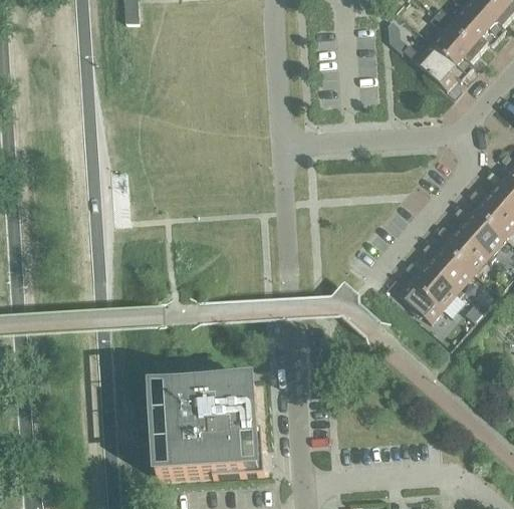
[(124,0),(125,24),(139,23),(138,0),(124,0)]
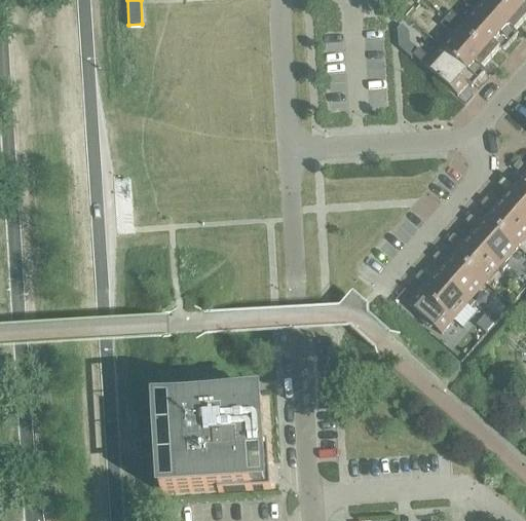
[(480,0),(474,7),(511,39),(517,32),(513,29),(523,17),(502,0),(480,0)]
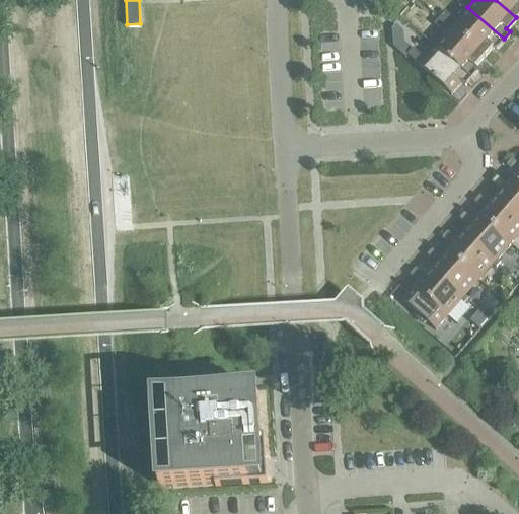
[(496,0),(516,17),(518,13),(518,0),(496,0)]
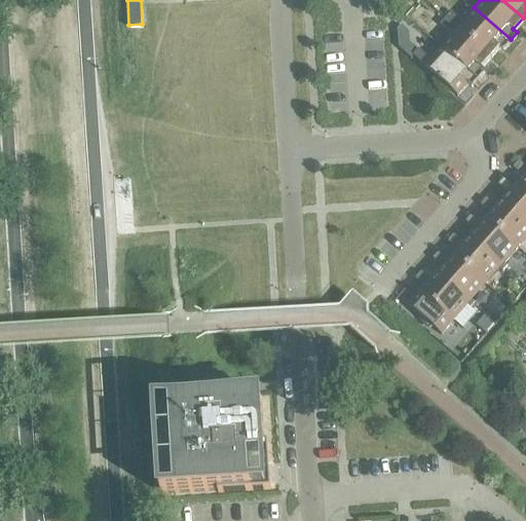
[(451,8),(445,14),(490,54),(500,43),(503,46),(511,39),(474,7),(462,20),(451,8)]
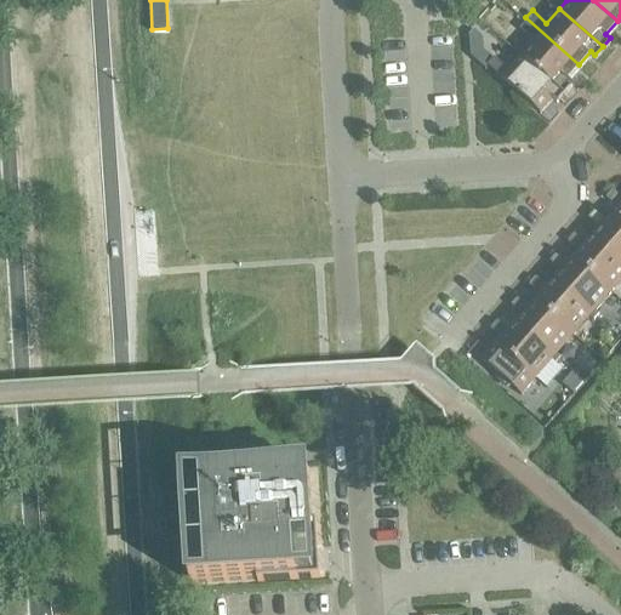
[(533,38),(520,52),(564,90),(571,81),(567,78),(579,64),(525,17),(519,24),(533,38)]
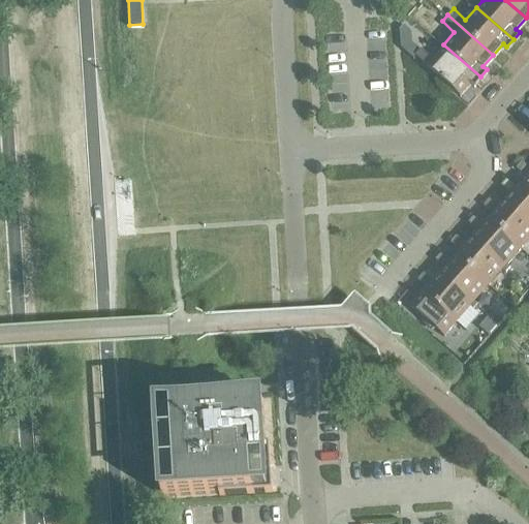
[(411,37),(400,43),(412,55),(414,52),(421,45),(411,37)]
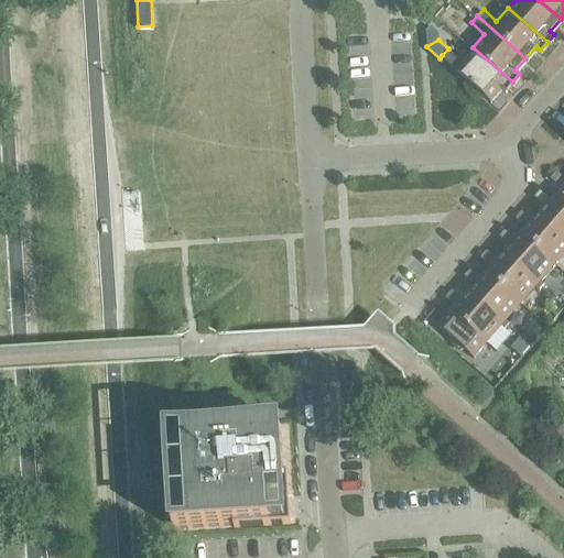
[(512,81),(473,47),(462,61),(448,48),(442,55),(455,67),(454,67),(490,99),(501,86),(506,89),(512,81)]
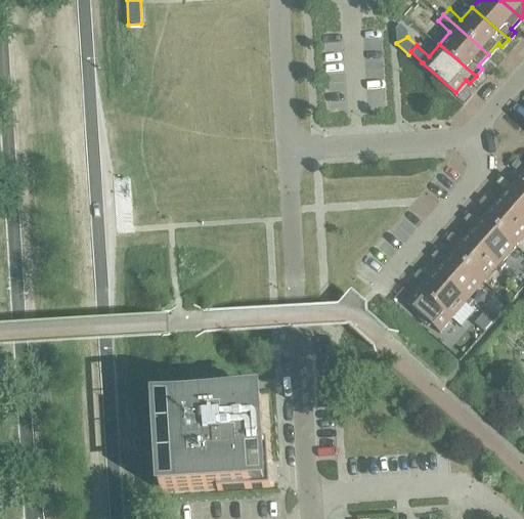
[(520,171),(515,176),(523,183),(523,163),(517,157),(511,164),(520,171)]
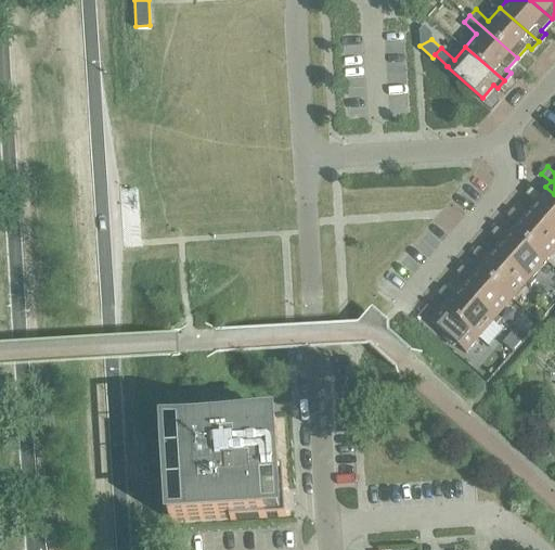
[(534,200),(528,206),(554,229),(554,194),(545,187),(541,193),(531,184),(526,191),(534,200)]
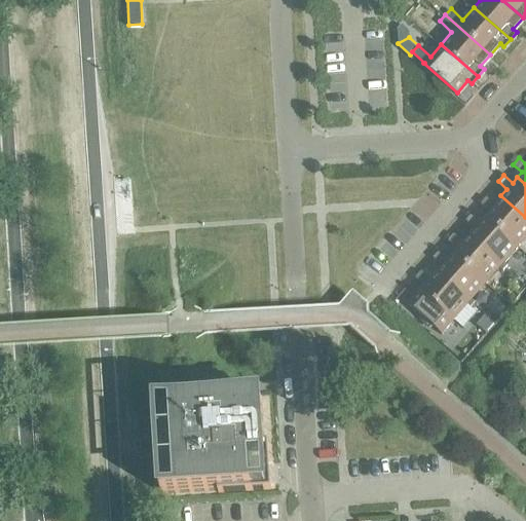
[(489,209),(485,214),(518,244),(525,233),(525,217),(500,195),(495,202),(486,194),(480,201),(489,209)]
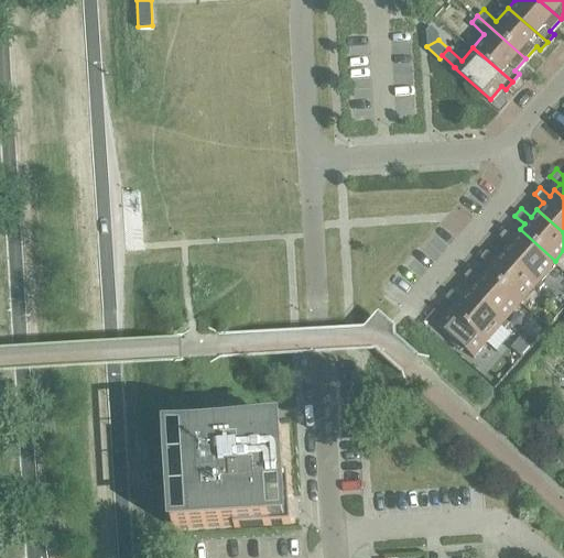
[(508,242),(502,249),(541,283),(543,281),(540,279),(555,261),(520,229),(514,236),(505,227),(499,233),(508,242)]
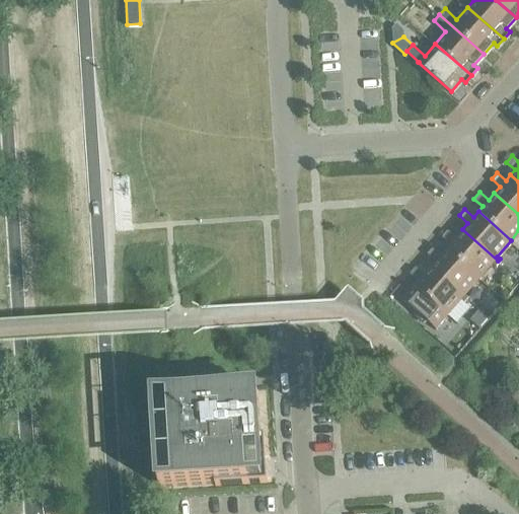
[(450,242),(446,247),(478,277),(493,261),(496,264),(498,261),(462,229),(456,236),(447,228),(442,235),(450,242)]
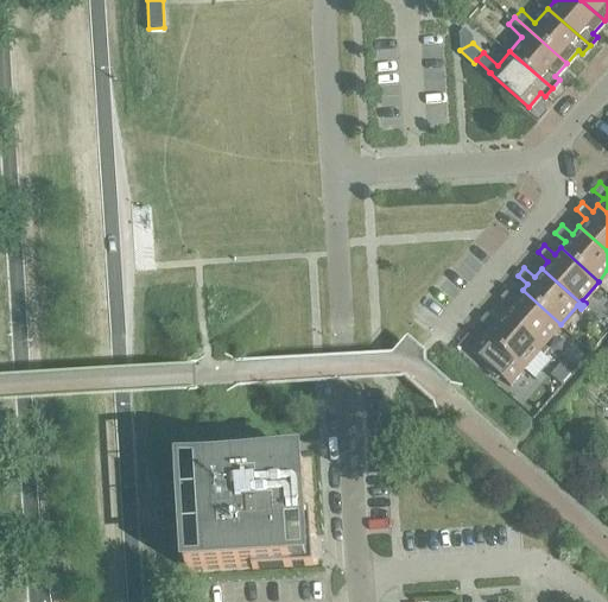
[(511,304),(504,311),(545,348),(548,346),(544,343),(561,324),(523,290),(517,296),(507,287),(500,295),(511,304)]
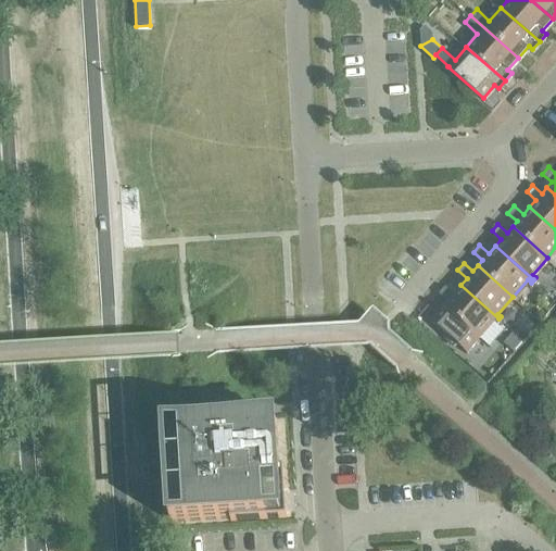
[(498,318),(460,285),(454,292),(444,284),(439,291),(449,299),(431,318),(466,349),(493,318),(496,322),(498,318)]
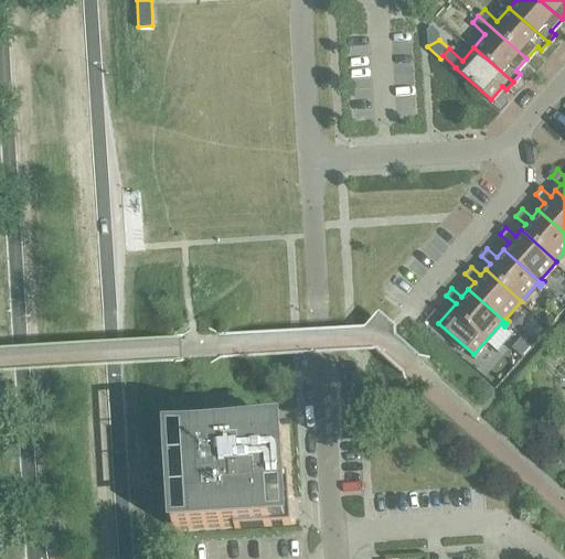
[(521,335),(510,346),(520,355),(531,344),(521,335)]
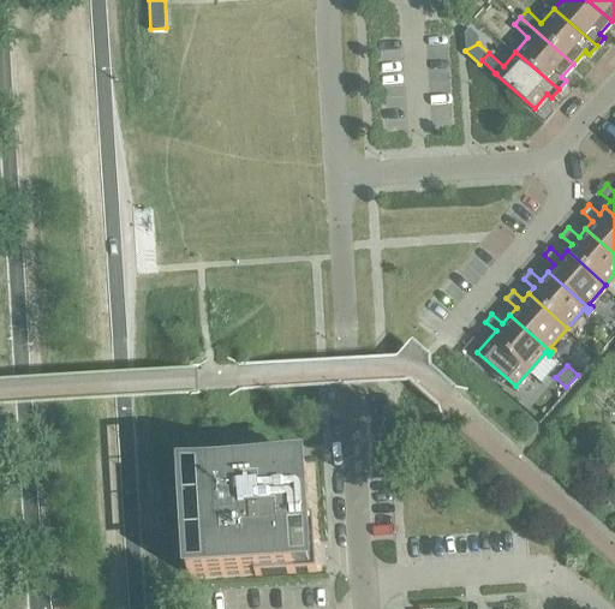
[(177,521),(179,521),(184,521),(187,573),(254,568),(255,572),(316,568),(316,562),(310,562),(309,536),(314,536),(312,513),(308,514),(304,459),(220,464),(220,461),(173,465),(177,521)]
